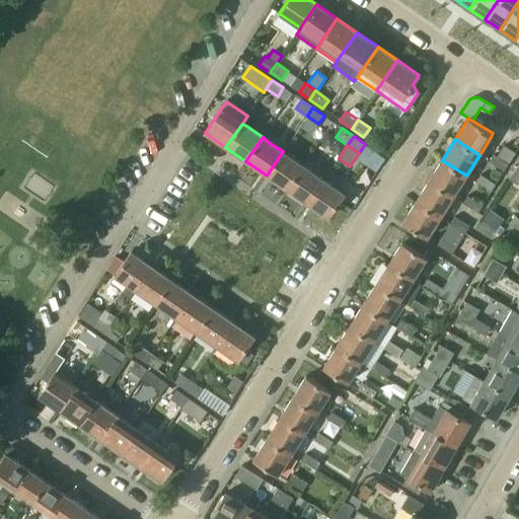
[(504,145),(497,156),(508,163),(515,153),(504,145)]
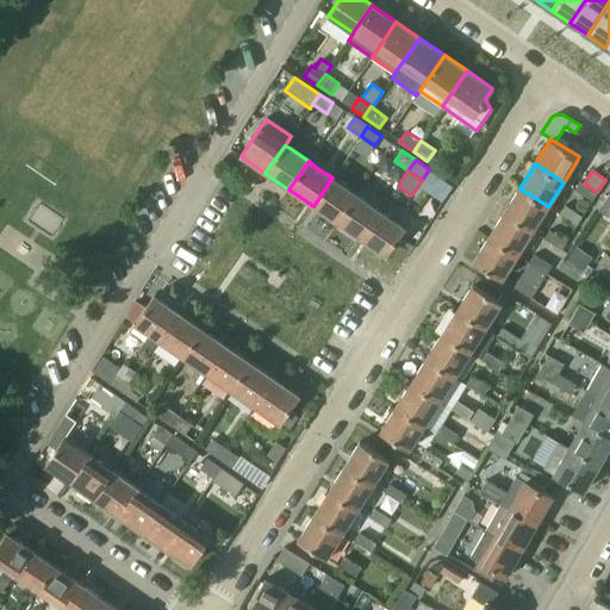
[(332,178),(313,206),(327,216),(337,223),(356,194),(347,187),(332,178)]
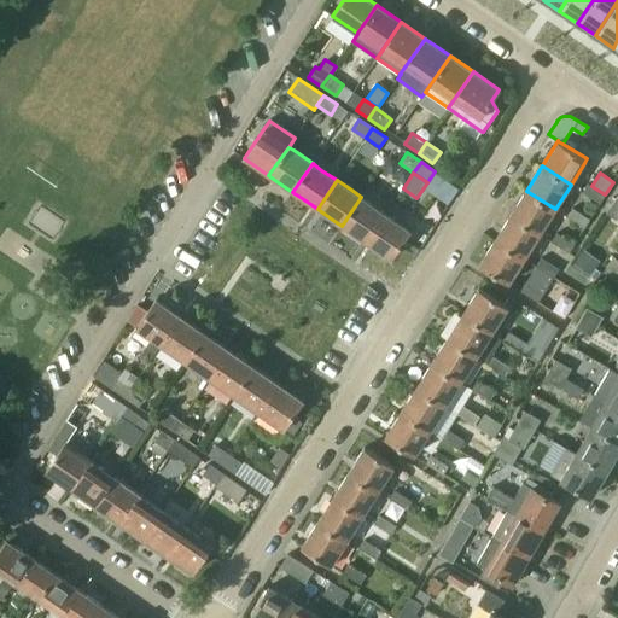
[(588,184),(583,192),(600,203),(605,194),(592,186),(588,184)]
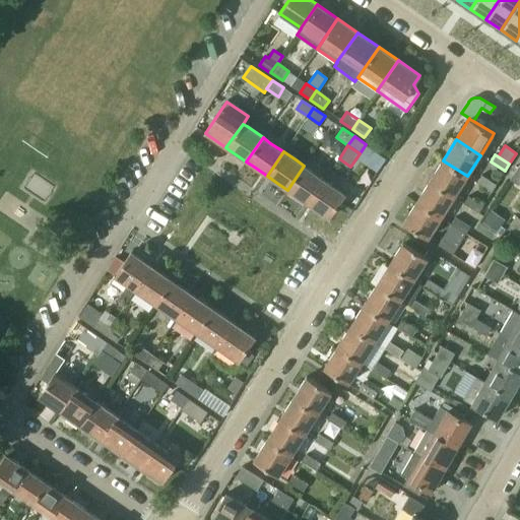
[(467,176),(443,160),(430,181),(454,196),(467,176)]
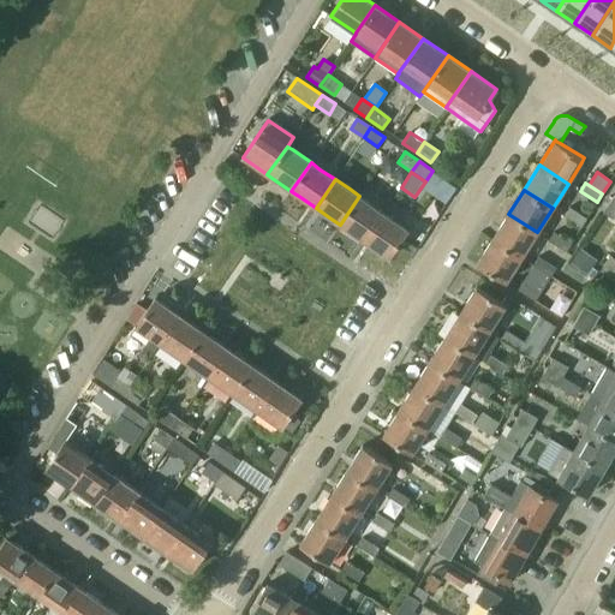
[(614,193),(603,212),(614,219),(614,216),(614,193)]
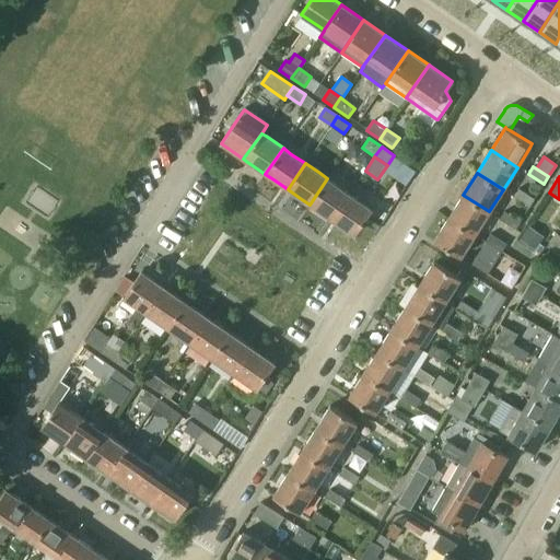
[(327,178),(310,205),(326,217),(331,220),(349,194),(345,190),(327,178)]
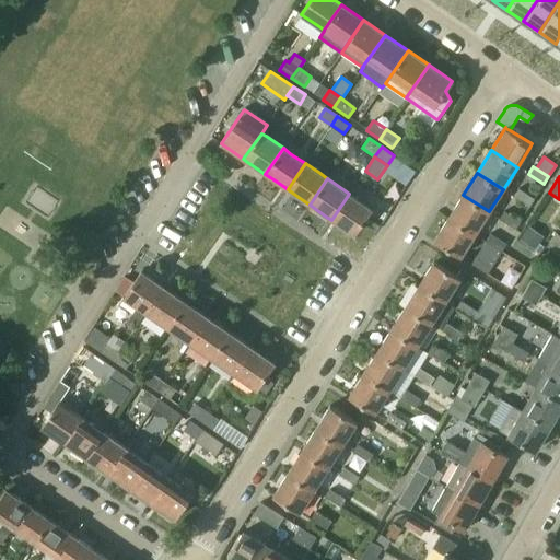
[(518,189),(514,196),(531,206),(535,199),(518,189)]
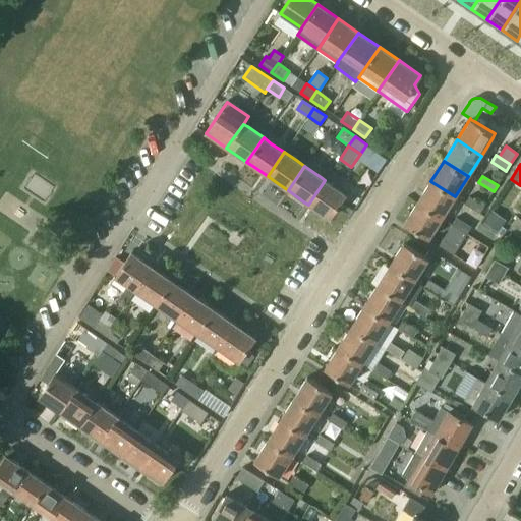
[(325,180),(308,205),(329,219),(346,194),(325,180)]
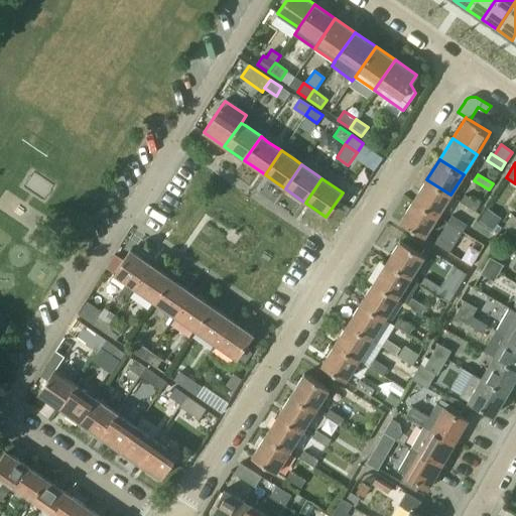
[(450,195),(426,179),(413,200),(437,216),(450,195)]
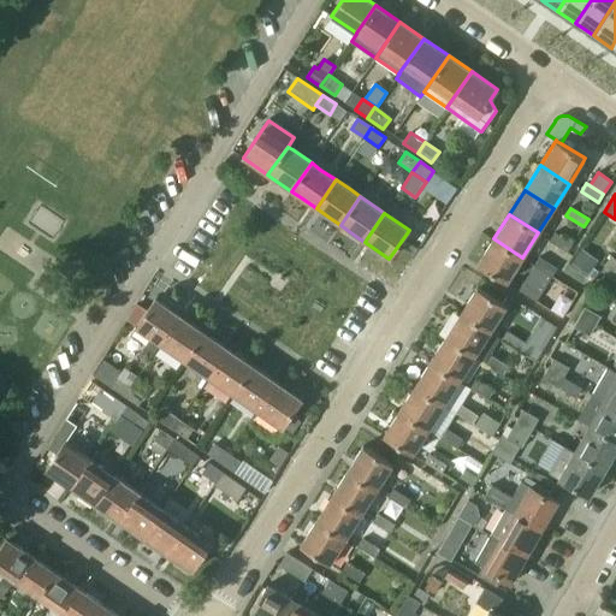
[(573,243),(555,232),(550,241),(568,252),(573,243)]
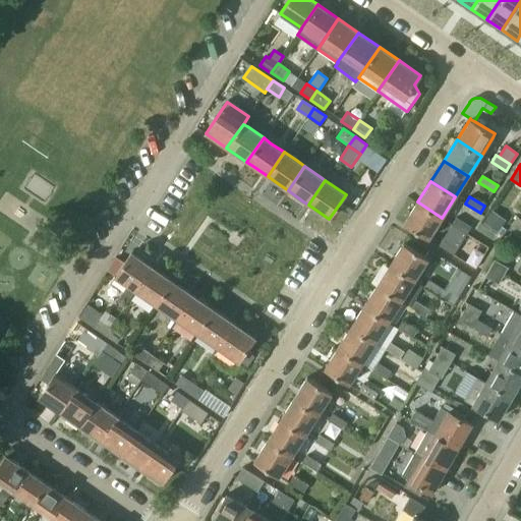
[(404,223),(428,238),(442,218),(417,201),(404,223)]
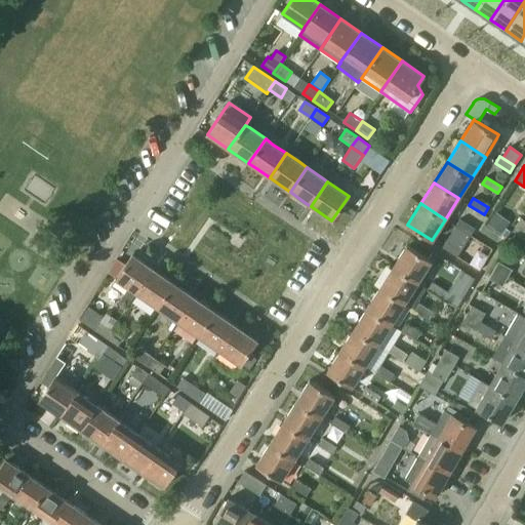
[(494,214),(487,225),(500,234),(509,224),(494,214)]
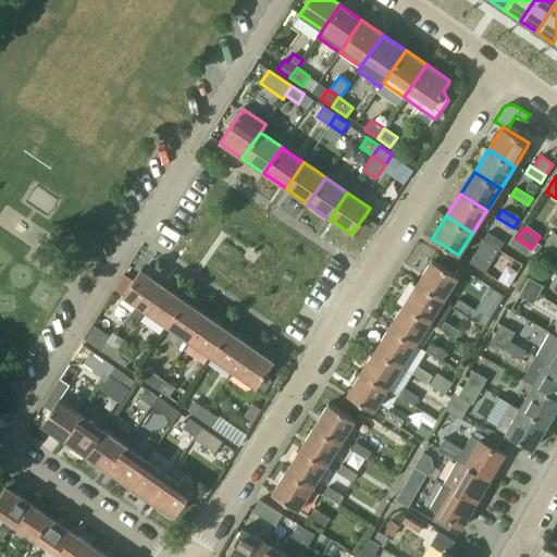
[(504,243),(487,233),(483,239),(499,249),(504,243)]
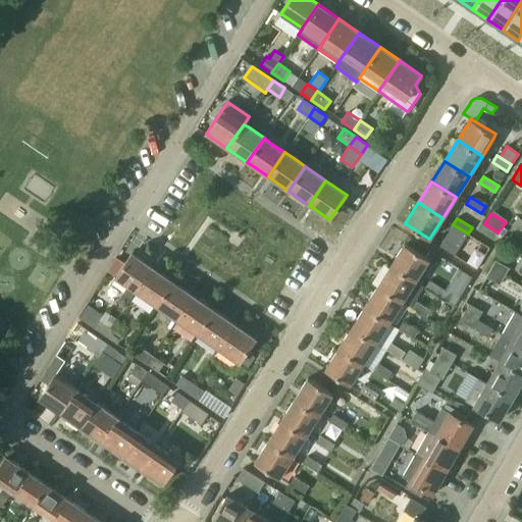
[(521,219),(519,218),(510,230),(517,236),(521,228),(521,219)]
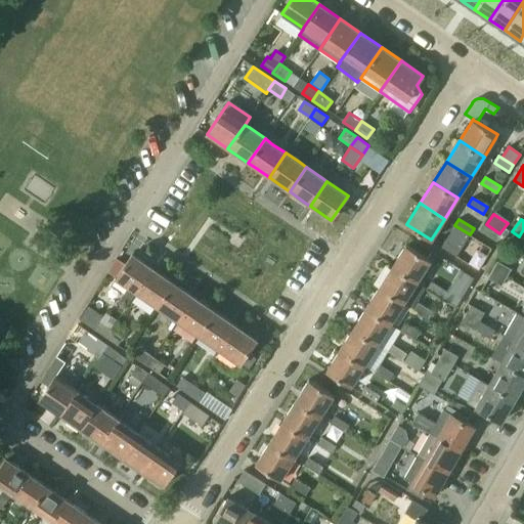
[(446,238),(441,247),(456,256),(462,249),(446,238)]
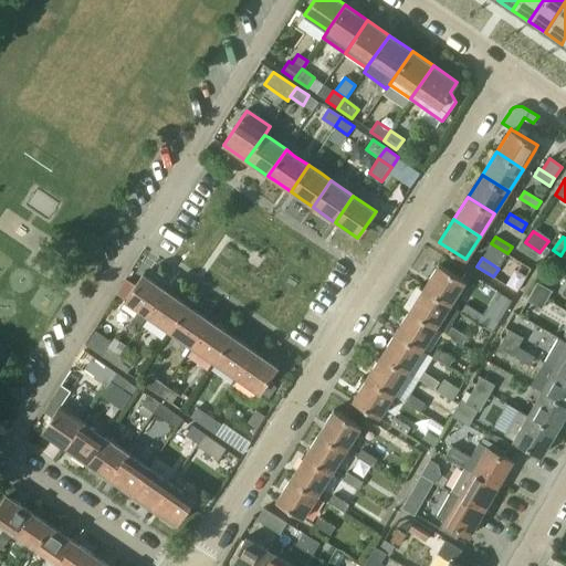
[(423,287),(451,304),(465,281),(439,263),(423,287)]
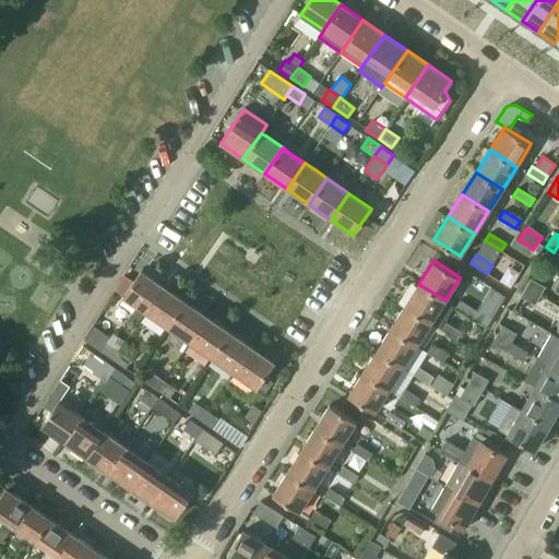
[(141,271),(123,297),(146,312),(164,286),(141,271)]
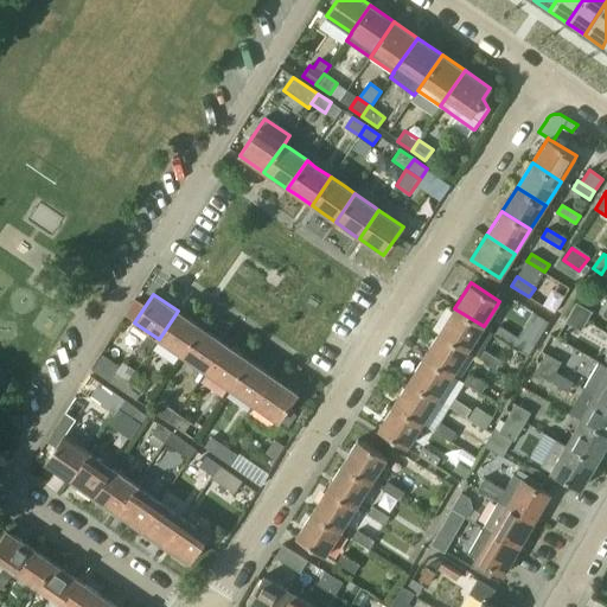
[(125,314),(134,321),(145,306),(134,299),(125,314)]
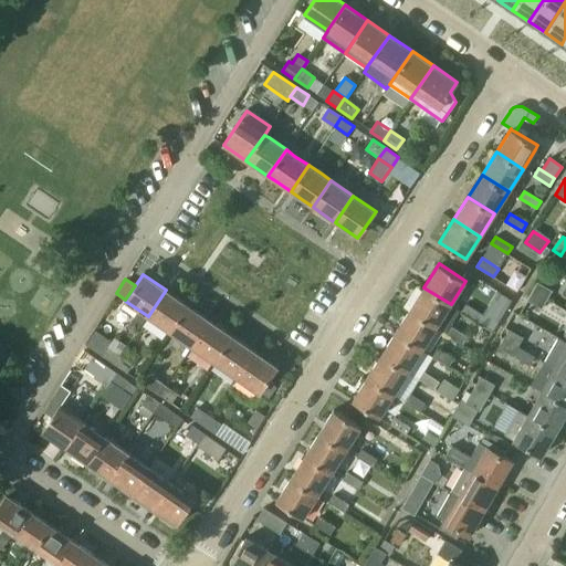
[(538,283),(533,291),(547,300),(547,299),(552,291),(538,283)]
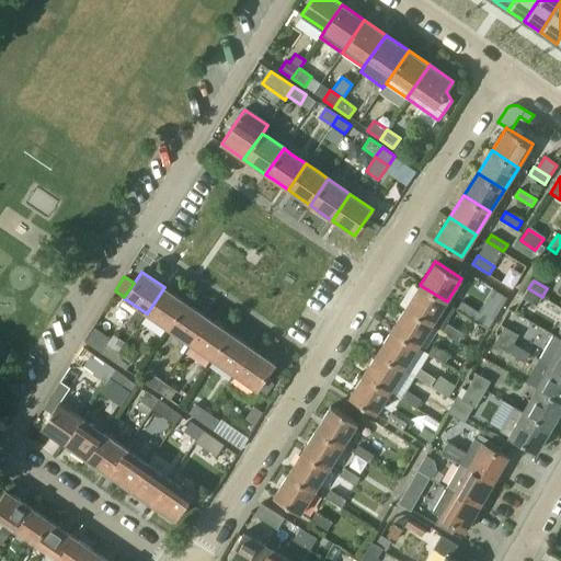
[(447,301),(420,285),(405,307),(433,323),(447,301)]
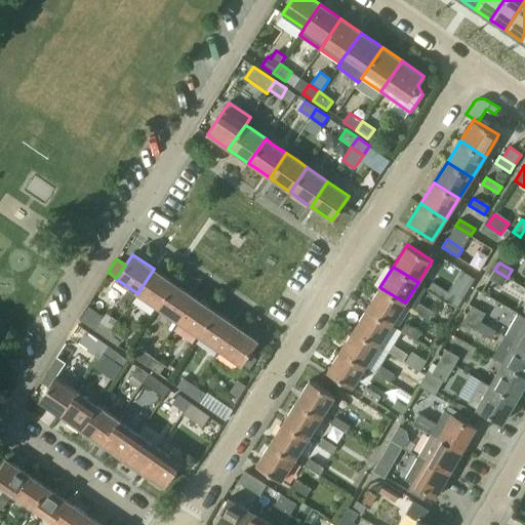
[(154,269),(137,293),(158,308),(174,283),(154,269)]
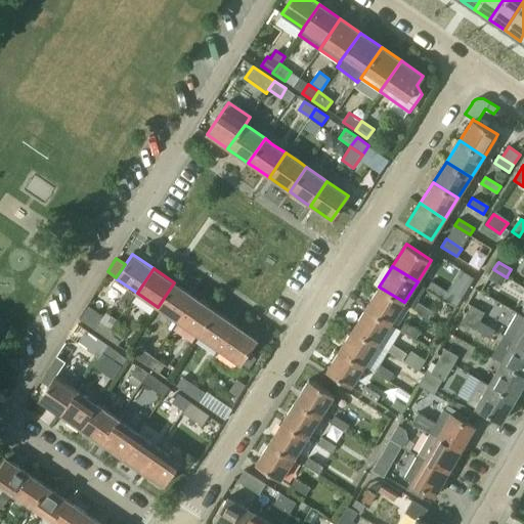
[(493,269),(488,277),(501,286),(507,277),(493,269)]
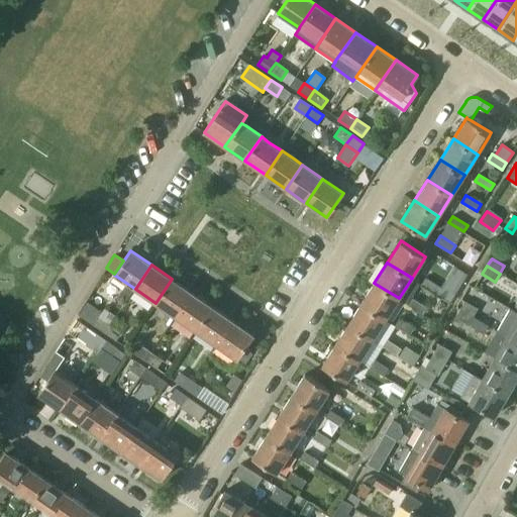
[(440,287),(425,278),(421,285),(435,294),(440,287)]
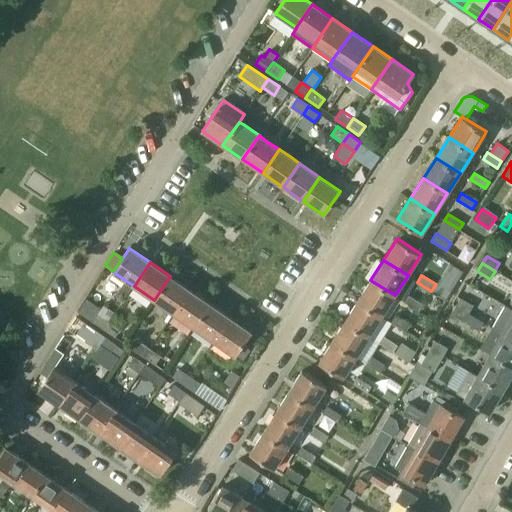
[(170,276),(154,300),(174,314),(190,290),(170,276)]
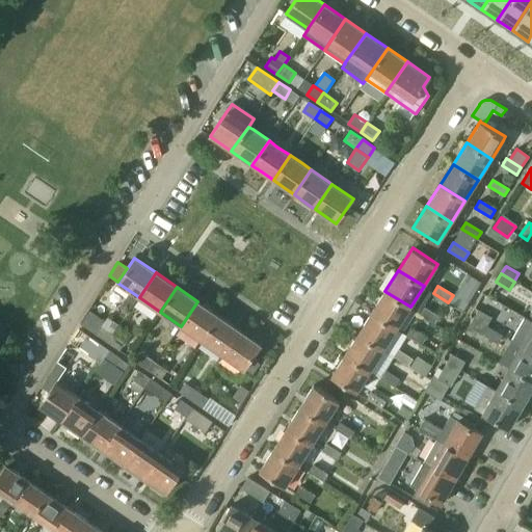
[(410,307),(384,291),(372,312),(397,328),(410,307)]
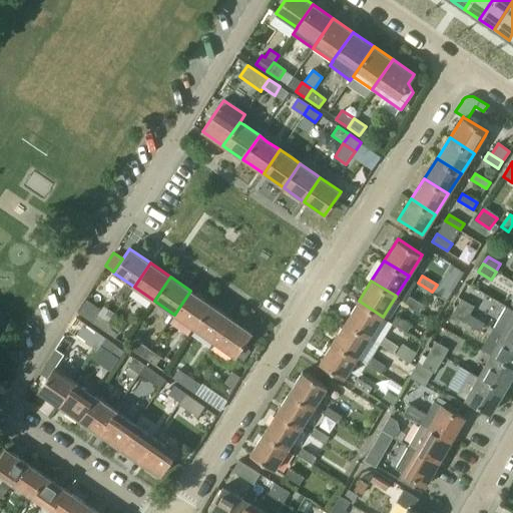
[(190,291),(174,315),(194,329),(210,305),(190,291)]
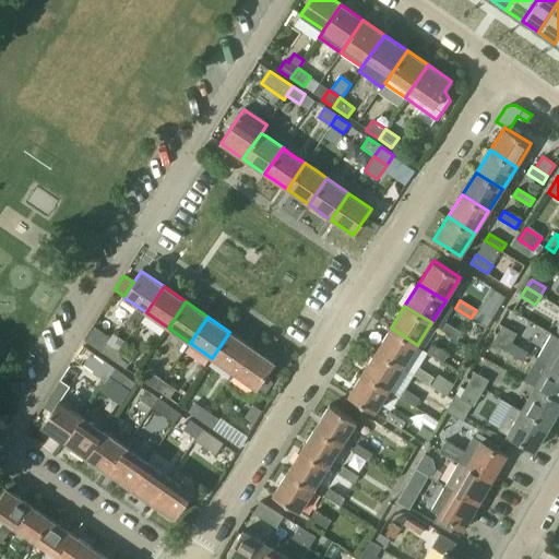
[(462,332),(447,322),(441,330),(458,340),(462,332)]
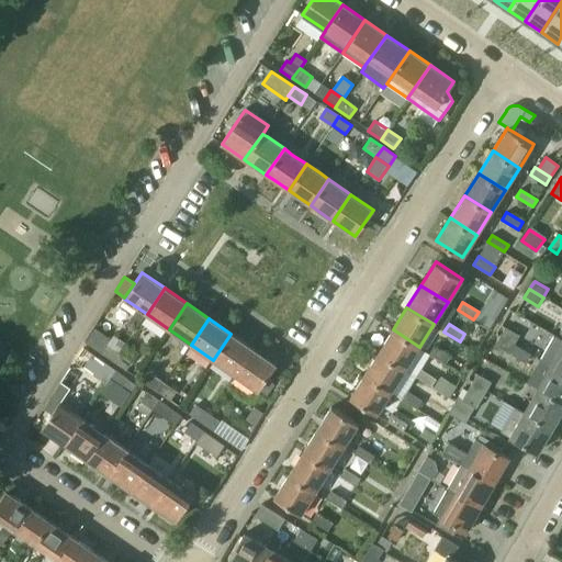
[(506,327),(502,335),(516,344),(520,335),(506,327)]
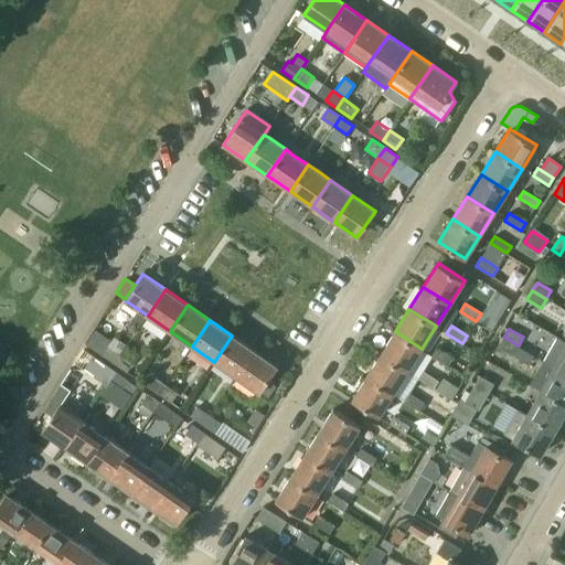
[(422,349),(395,331),(381,354),(407,371),(422,349)]
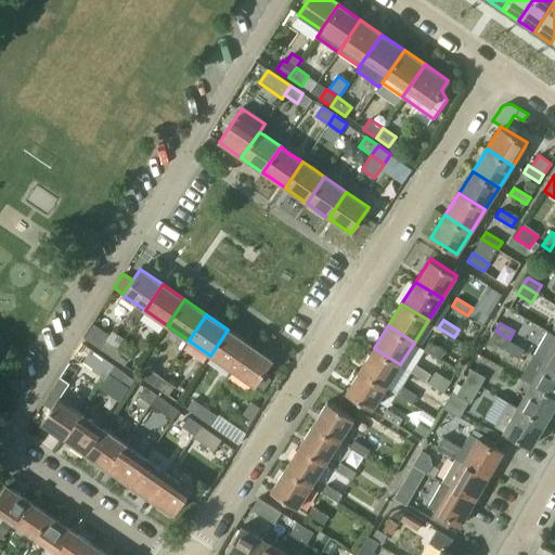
[(228,330),(210,356),(232,371),(249,345),(228,330)]
